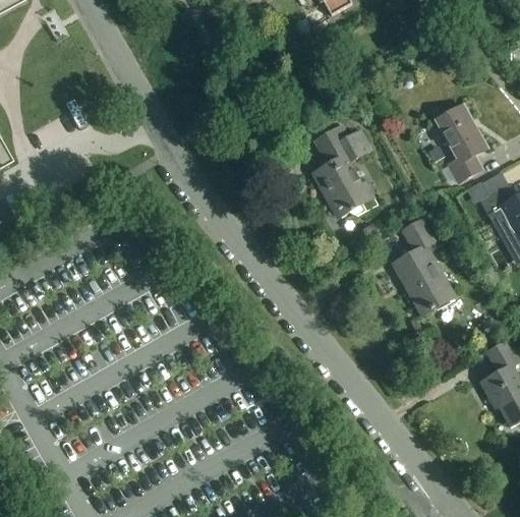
[(0,11),(21,0),(0,0),(0,11)]
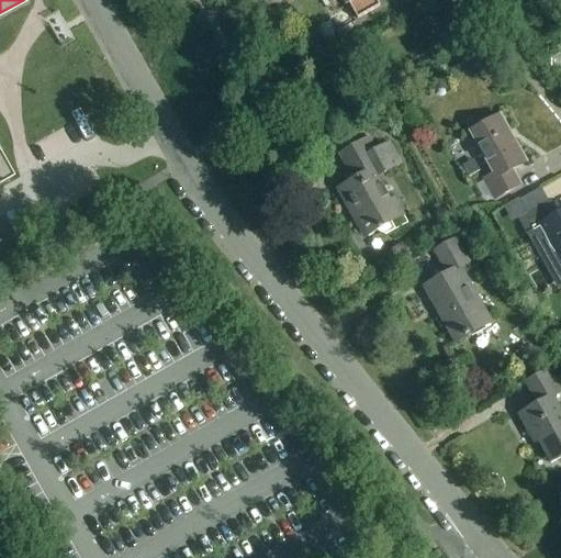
[(344,0),(346,3),(348,1),(357,17),(379,3),(377,0),(344,0)]
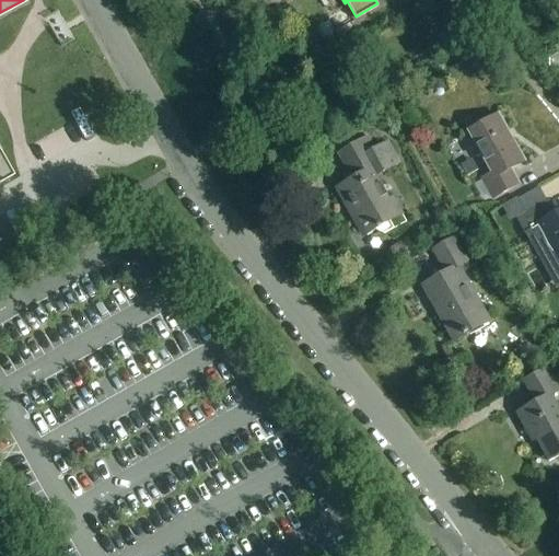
[(481,176),(492,196),(516,183),(508,168),(523,160),(497,113),(468,129),(491,171),(481,176)]
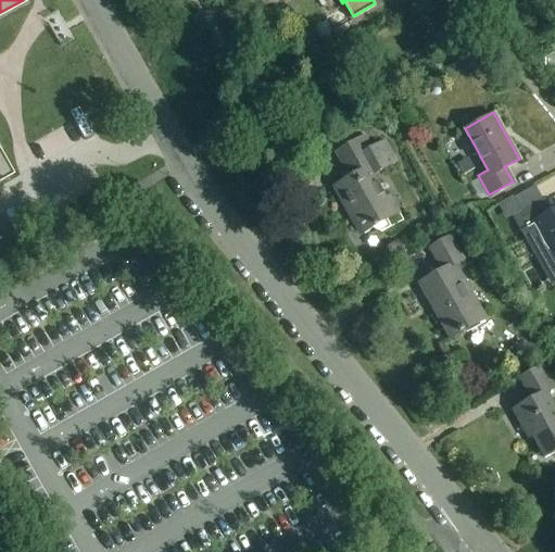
[(332,185),(344,205),(349,203),(363,230),(394,213),(369,167),(376,164),(379,170),(395,160),(383,139),(371,146),(364,134),(333,151),(349,176),(332,185)]
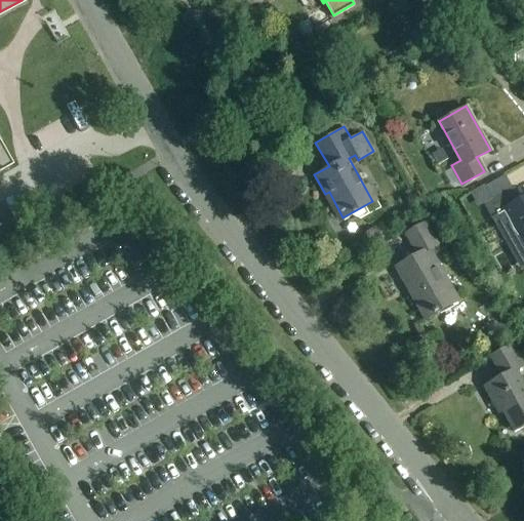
[(0,167),(12,161),(0,139),(0,167)]
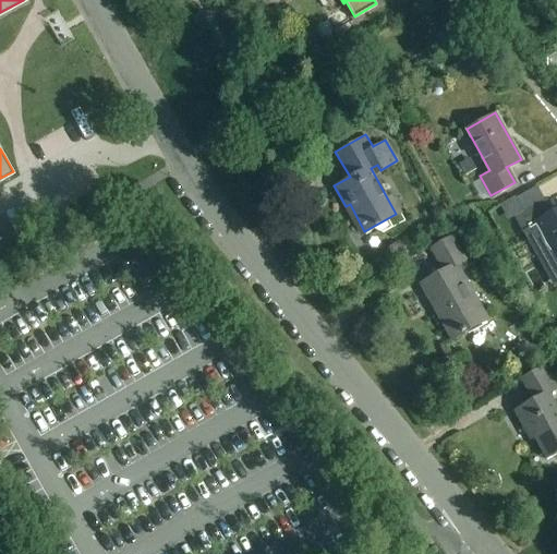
[(556,207),(552,211),(544,197),(513,215),(522,230),(547,275),(556,268),(556,207)]
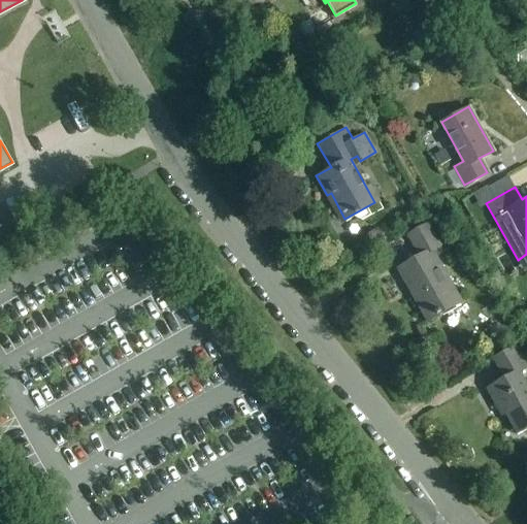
[(405,234),(418,256),(396,268),(426,321),(462,300),(432,249),(441,244),(428,222),(405,234)]
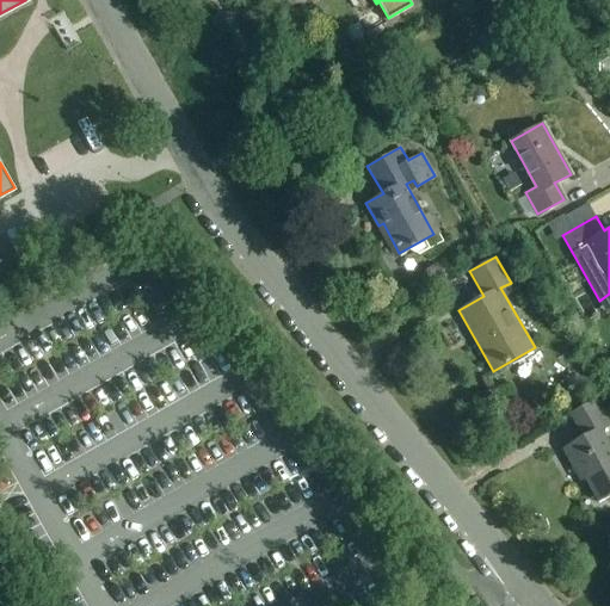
[(585,476),(598,500),(609,493),(609,447),(599,430),(609,422),(596,399),(570,413),(583,437),(562,449),(580,478),(585,476)]
